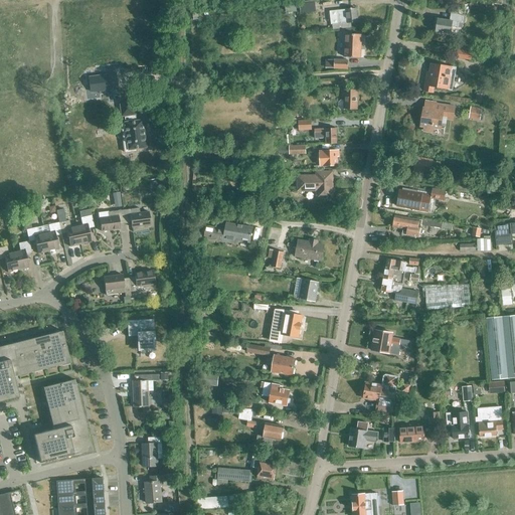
[(300,5),(300,13),(316,12),(315,3),(318,2),(318,0),(301,2),(301,5),(300,5)]
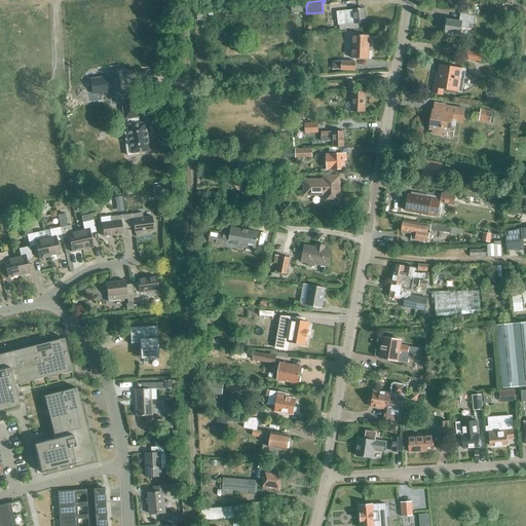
[(460,27),(472,29),(475,6),(462,4),(460,13),(459,13),(458,21),(447,20),(446,32),(459,34),(460,27)]
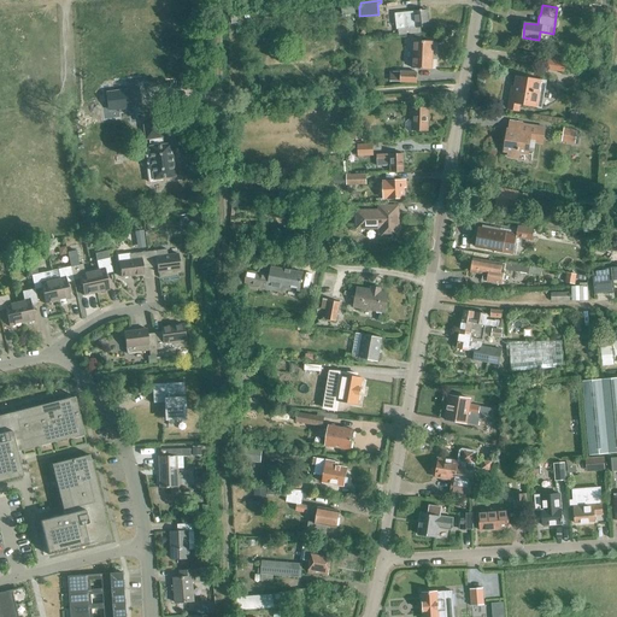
[(397,15),(399,36),(422,34),(421,28),(428,27),(427,11),(397,15)]
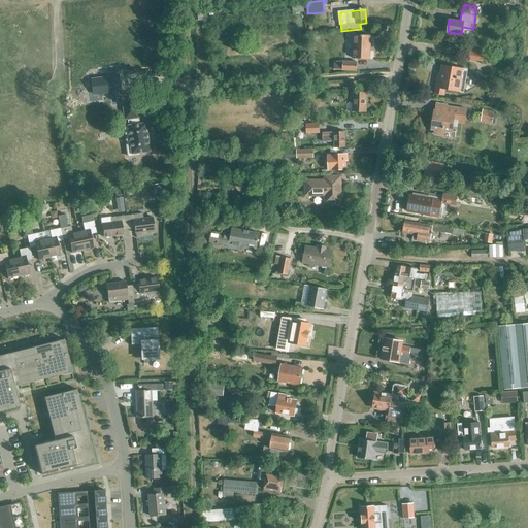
[(353,59),(370,59),(371,36),(354,35),(353,59)]
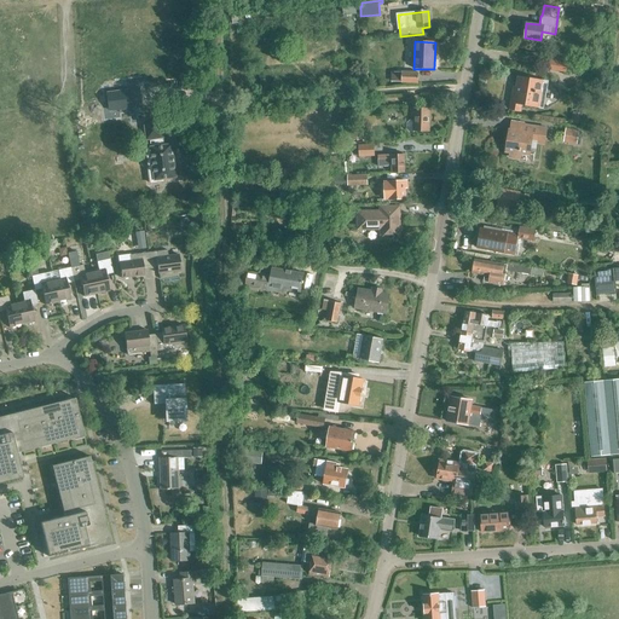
[(548,70),(566,73),(568,63),(550,59),(548,70)]
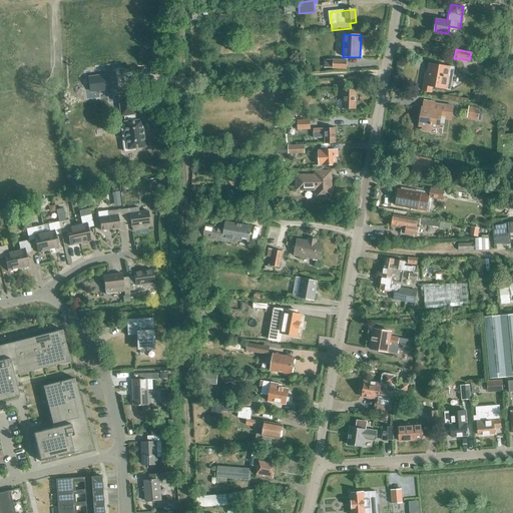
[(333,68),(347,69),(348,59),(333,59),(333,68)]
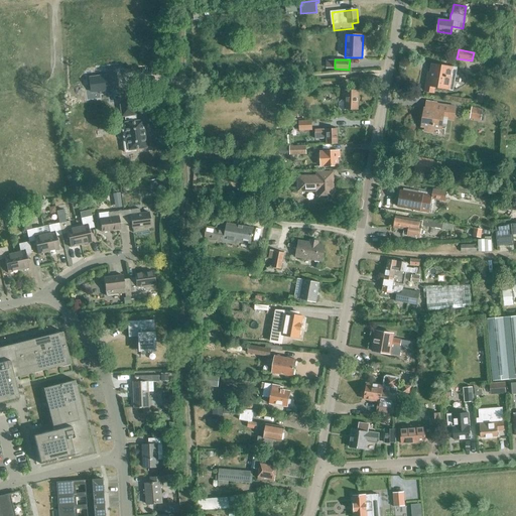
[(434,88),(450,90),(453,80),(449,79),(452,68),(430,63),(427,86),(425,85),(424,91),(433,93),(434,88)]
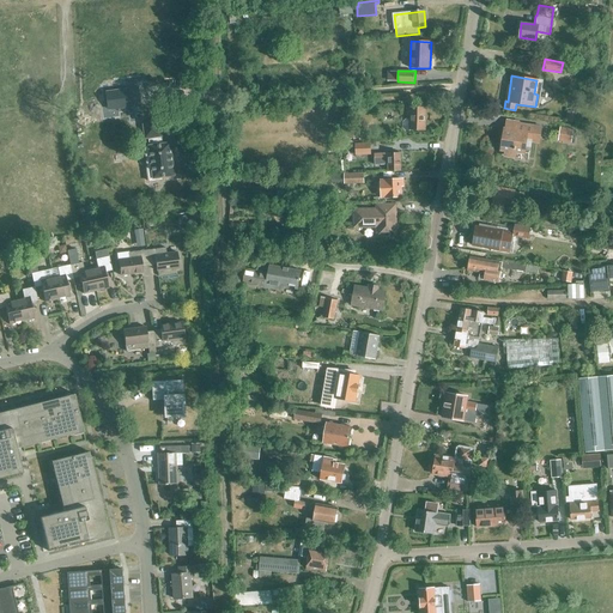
[(107,102),(138,97),(135,80),(104,84),(107,102)]
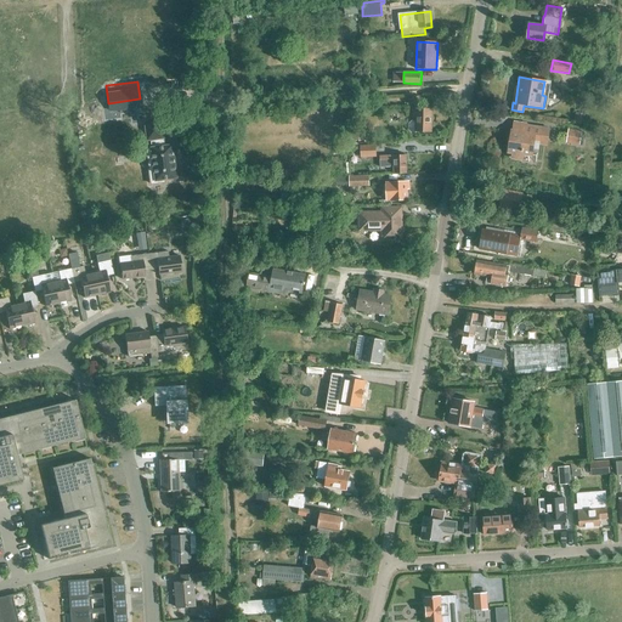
[(416,131),(431,131),(431,111),(412,109),(412,117),(416,117),(416,131)]
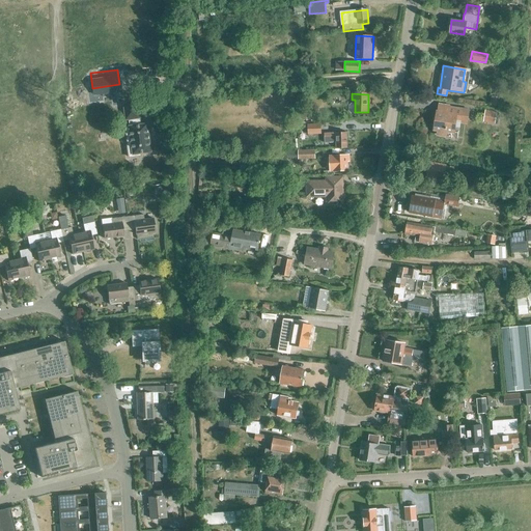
[(148,123),(141,124),(141,119),(139,103),(123,106),(126,121),(129,120),(130,126),(124,127),(128,142),(127,142),(129,159),(142,157),(142,155),(152,152),(148,123)]
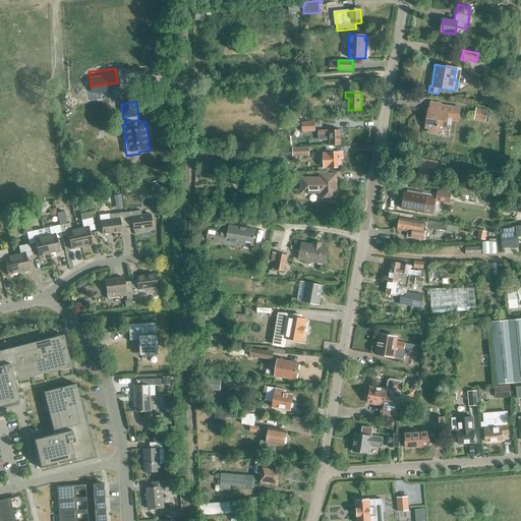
[(447,114),(440,113),(441,106),(430,104),(429,111),(427,110),(425,127),(430,128),(429,132),(437,133),(437,129),(445,130),(446,124),(450,124),(451,115),(447,115),(447,114)]
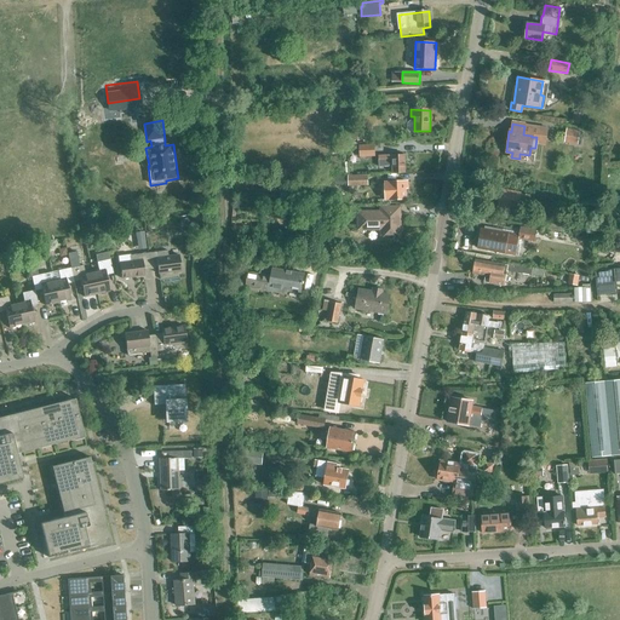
[(579,144),(581,144),(584,133),(580,132),(580,131),(567,128),(564,143),(578,145),(579,144)]
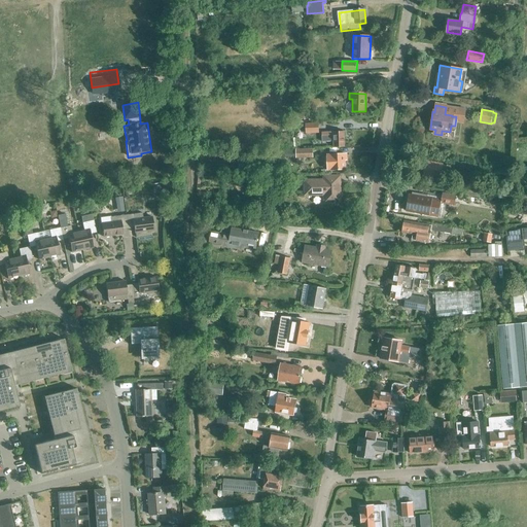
[(299,111),(300,119),(312,119),(311,111),(299,111)]
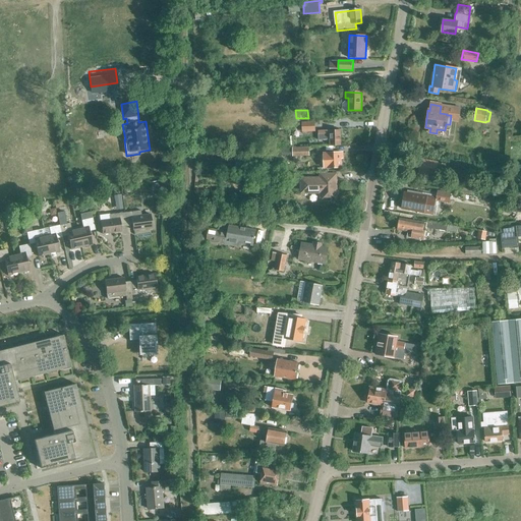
[(305,124),(305,131),(316,131),(316,125),(326,125),(326,119),(316,119),(316,124),(305,124)]
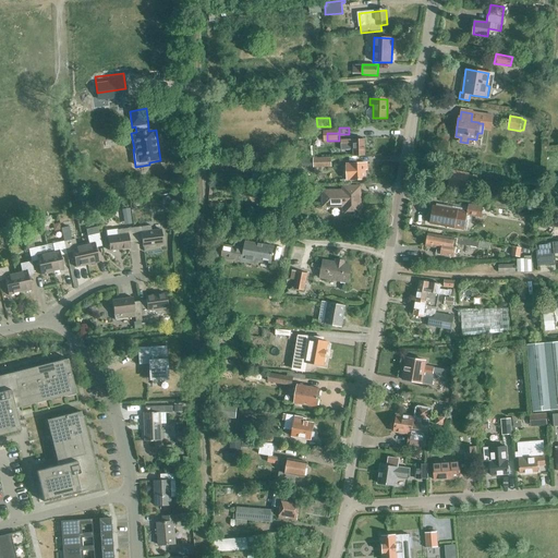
[(353,149),(353,157),(365,156),(364,140),(340,141),(341,150),(353,149)]
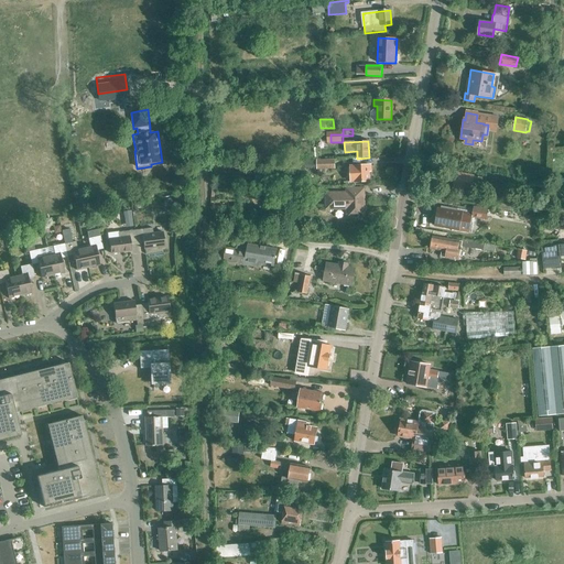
[(317,170),(336,169),(335,159),(316,160),(316,162),(314,162),(314,169),(317,169),(317,170)]
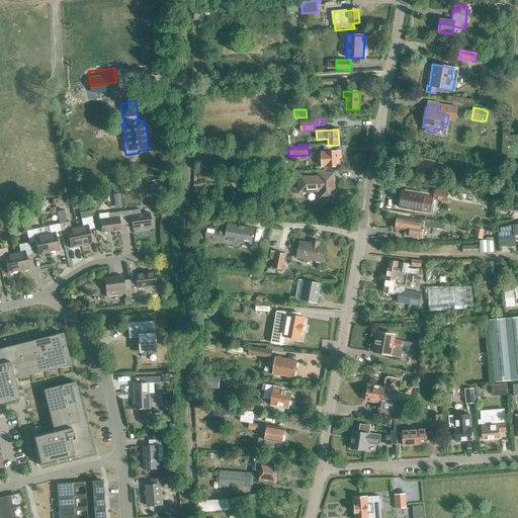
[(322,153),(322,167),(339,167),(339,152),(322,153)]
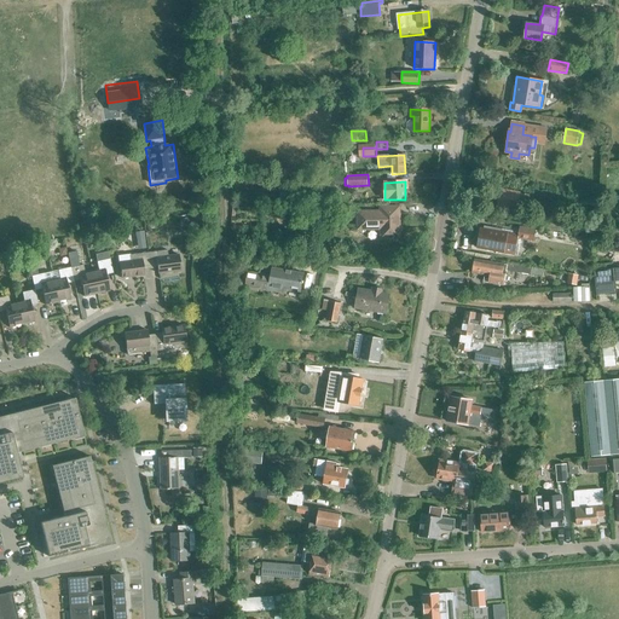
[(531,203),(532,195),(501,190),(499,192),(498,192),(497,204),(498,204),(498,207),(505,208),(505,209),(516,212),(518,201),(531,203)]
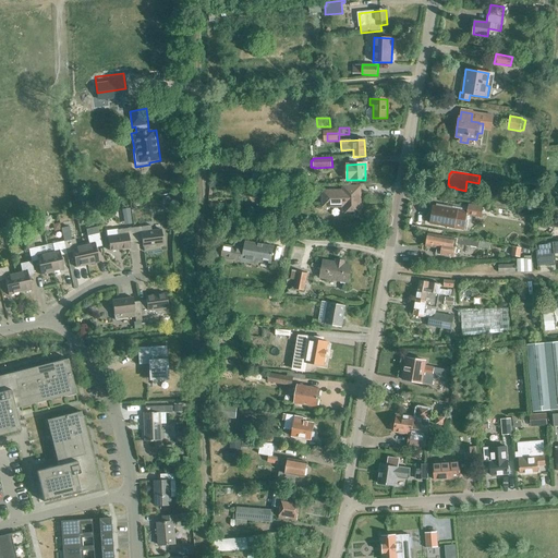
[(343,215),(361,215),(360,186),(342,186),(342,191),(322,191),(323,207),(343,207),(343,215)]
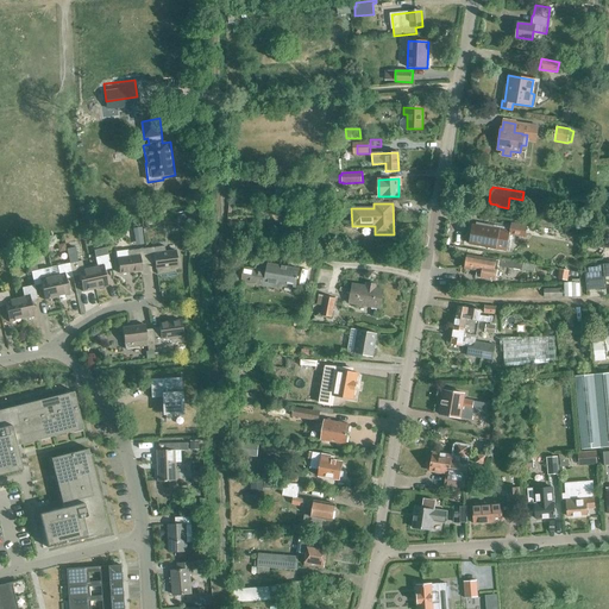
[(529,223),(557,227),(558,220),(531,214),(529,223)]
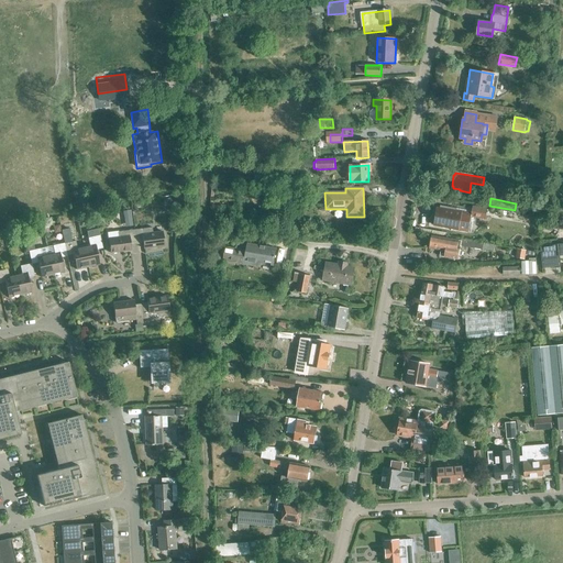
[(562,205),(551,206),(552,217),(562,216),(562,205)]
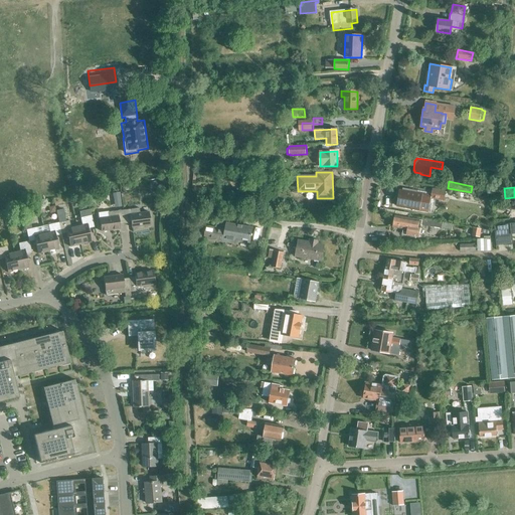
[(431,199),(445,201),(447,190),(433,188),(431,197),(410,193),(410,190),(402,188),(402,192),(398,191),(397,199),(396,199),(395,204),(396,204),(396,207),(428,212),(431,199)]
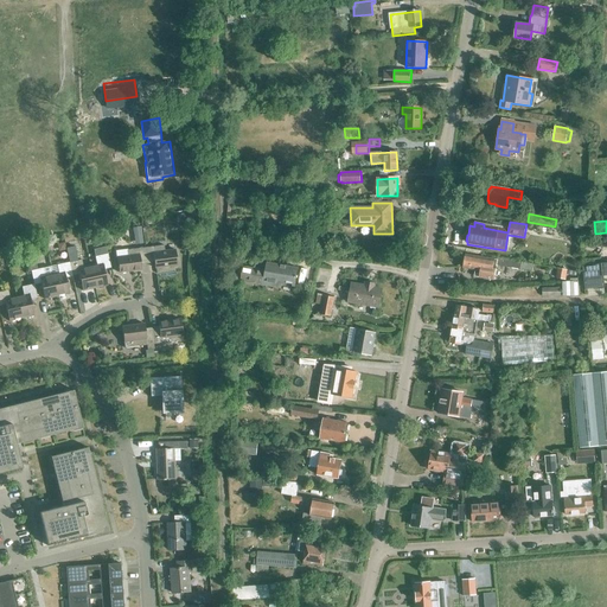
[(140,228),(132,229),(134,247),(144,246),(140,228)]
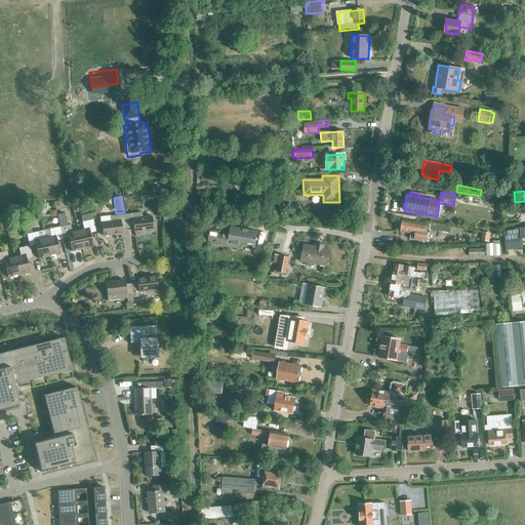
[(125,214),(127,229),(133,228),(133,232),(153,230),(151,216),(143,217),(142,212),(125,214)]
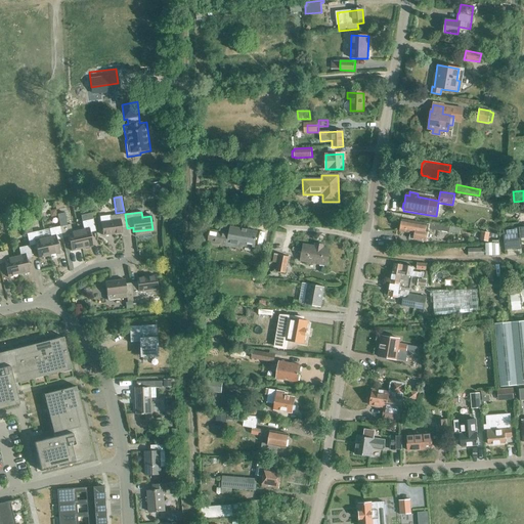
[(121,229),(127,228),(125,214),(110,216),(110,221),(100,222),(102,235),(122,233),(121,229)]
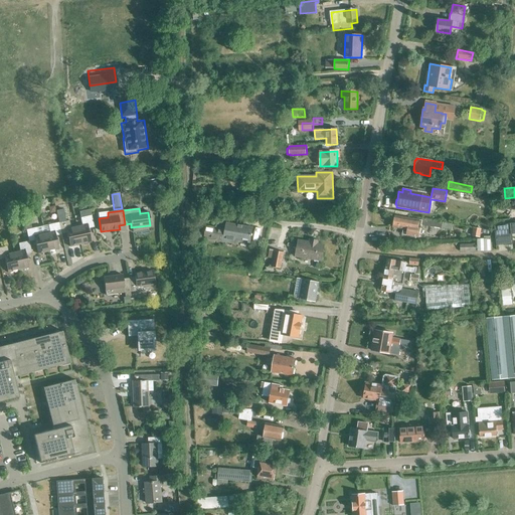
[(76,226),(80,244),(91,242),(88,228),(94,227),(91,215),(80,218),(82,224),(76,226)]
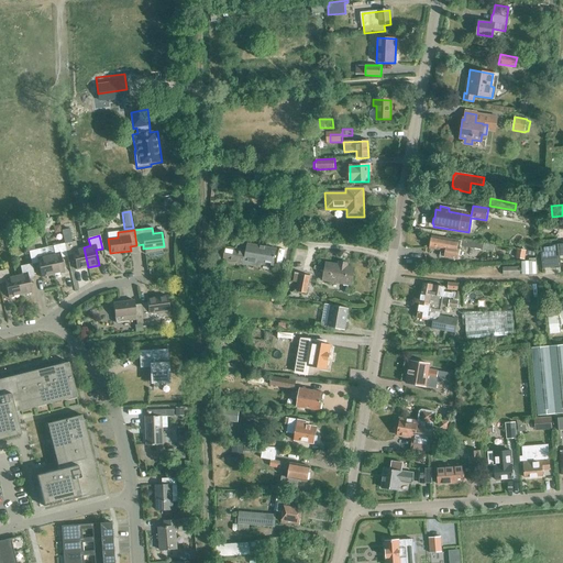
[(460,239),(460,241),(430,236),(428,249),(439,251),(438,257),(456,261),(459,246),(482,250),(484,243),(460,239)]
